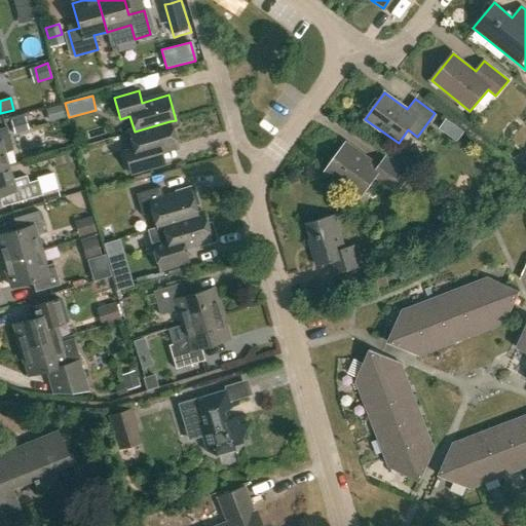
[(49,109),(52,121),(65,118),(61,105),(49,109)]
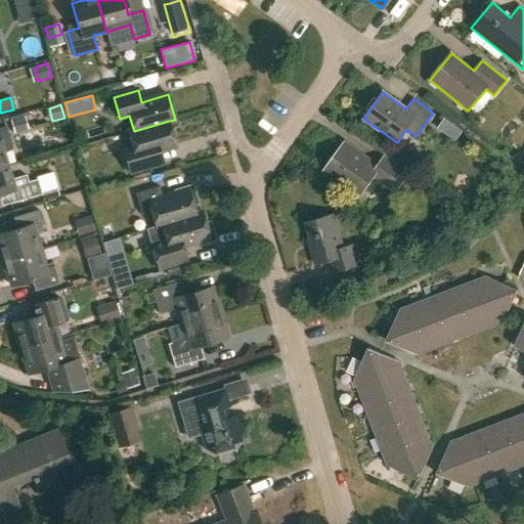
[(13,132),(28,128),(24,116),(10,120),(13,132)]
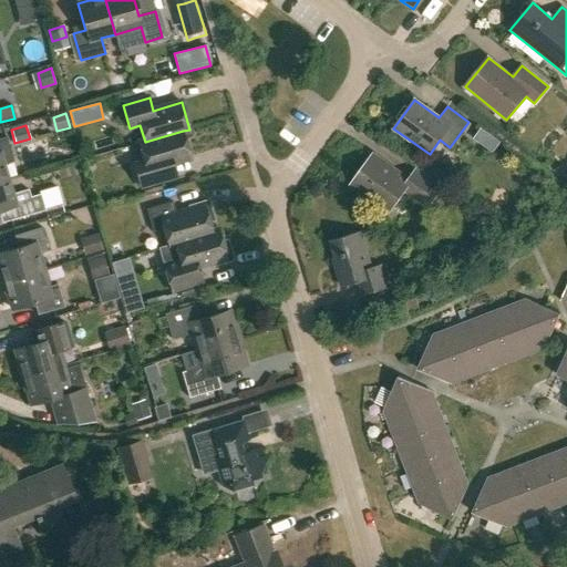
[(490,150),(497,140),(481,127),(473,137),(490,150)]
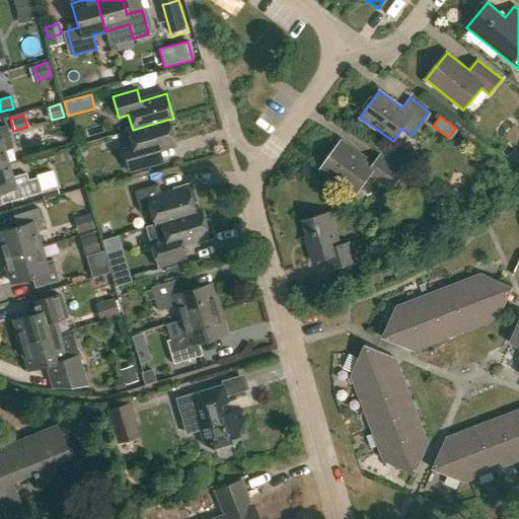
[(123,150),(129,169),(130,174),(164,164),(159,148),(174,144),(167,120),(133,130),(127,132),(132,147),(123,150)]
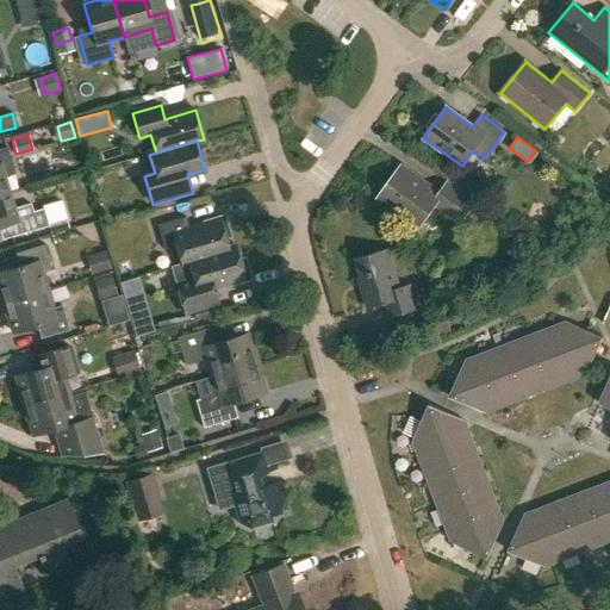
[(0,195),(8,194),(4,179),(14,175),(6,149),(0,150),(0,195)]
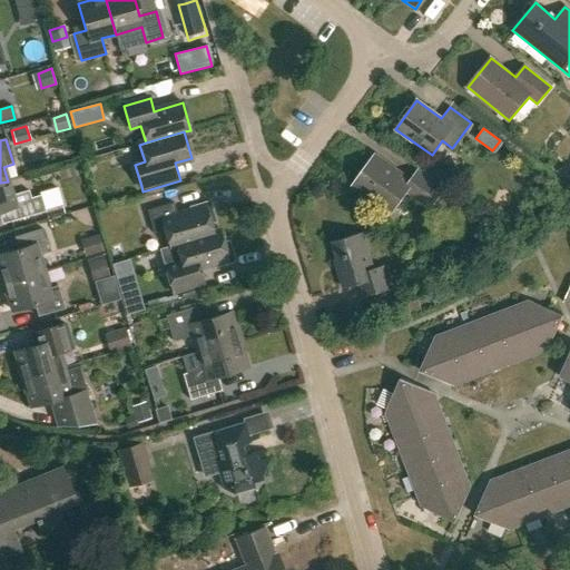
[(410,183),(375,157),(355,185),(391,212),(408,189),(431,206),(442,189),(418,173),(410,183)]
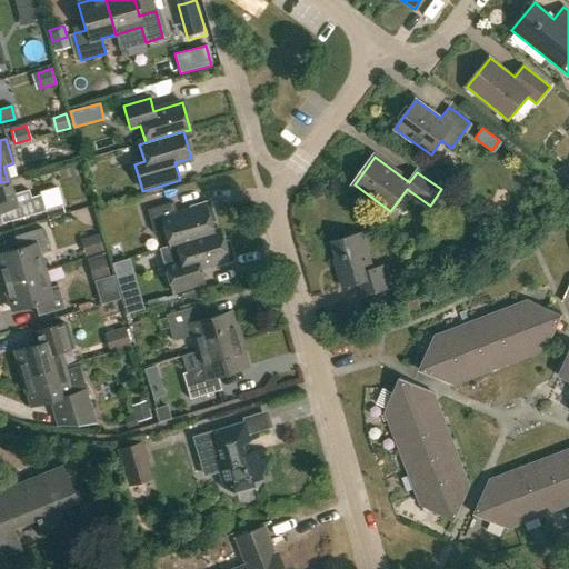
[(8,223),(33,216),(46,212),(40,195),(30,198),(28,190),(12,195),(8,181),(0,182),(0,212),(5,211),(8,223)]
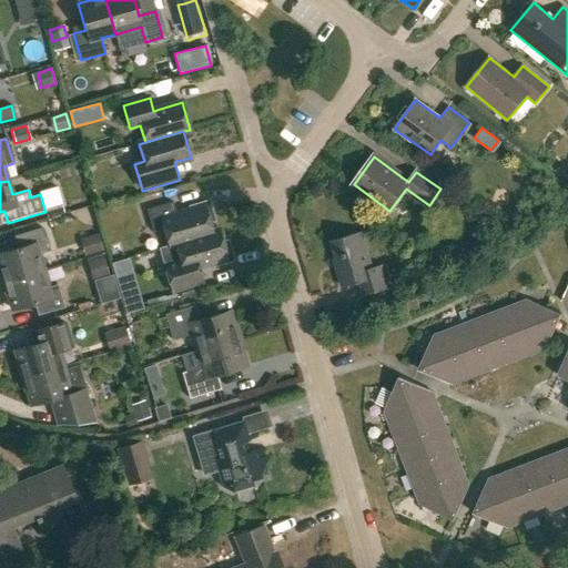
[(62,189),(42,192),(46,211),(66,208),(62,189)]
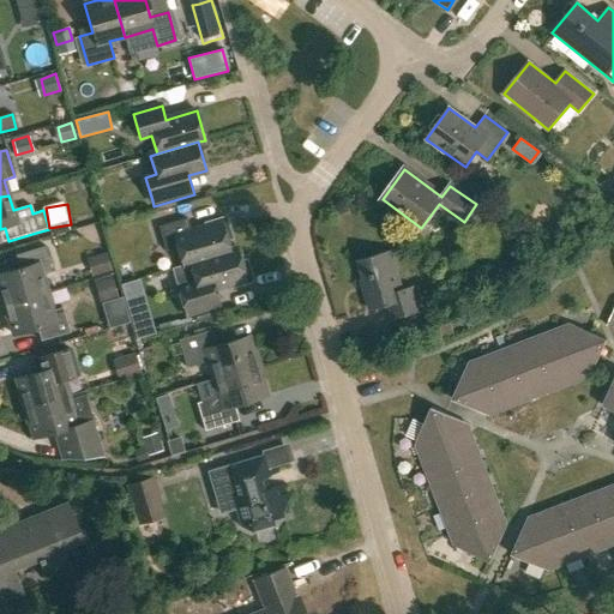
[(184,265),(190,264),(240,248),(239,246),(232,248),(228,238),(233,235),(226,215),(205,222),(206,227),(192,233),(187,218),(160,227),(167,251),(178,248),(184,265)]
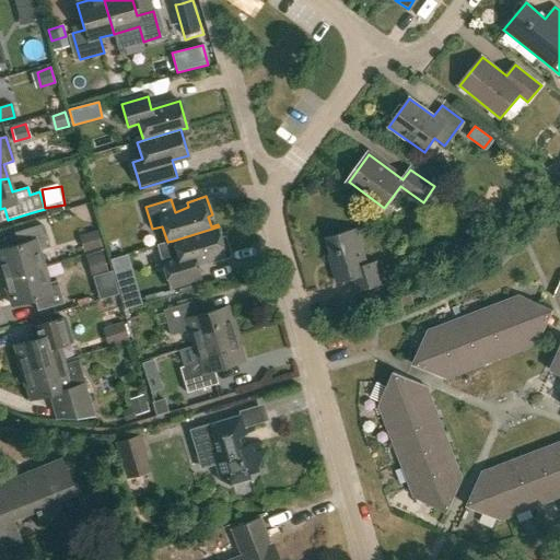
[(464,220),(469,211),(454,200),(447,210),(464,220)]
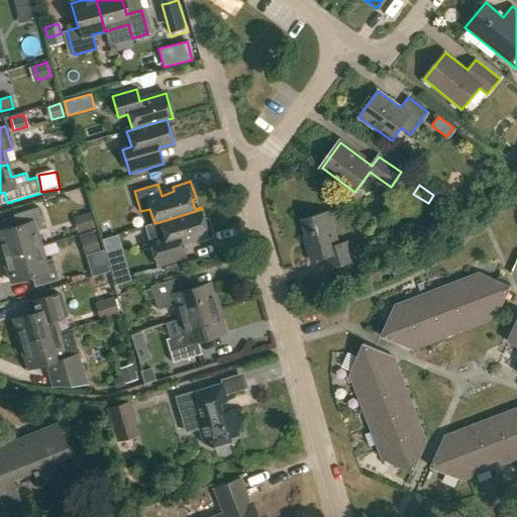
[(0,240),(5,256),(39,245),(35,230),(44,228),(38,207),(14,214),(17,225),(0,229),(0,240)]
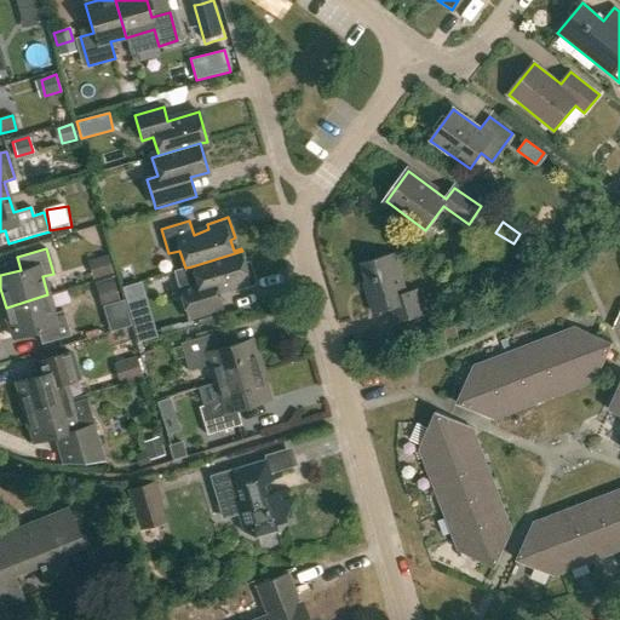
[(246,262),(242,251),(191,267),(185,268),(173,271),(179,290),(178,290),(187,321),(224,310),(217,290),(235,283),(237,287),(257,280),(250,259),(246,262)]
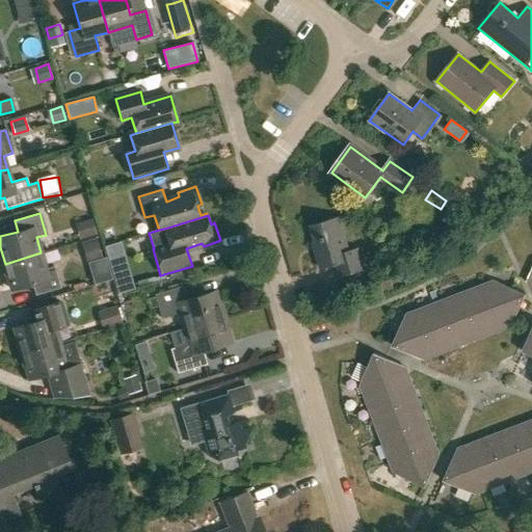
[(342,276),(367,269),(360,247),(348,251),(339,217),(312,225),(319,250),(317,251),(322,269),(338,264),(342,276)]
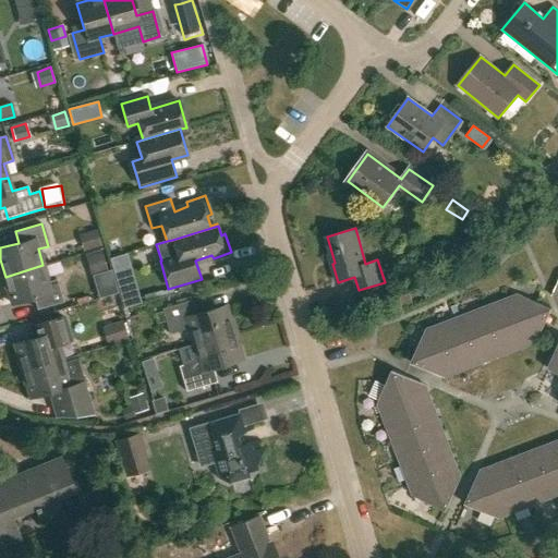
[(80,235),(84,252),(102,246),(97,230),(80,235)]
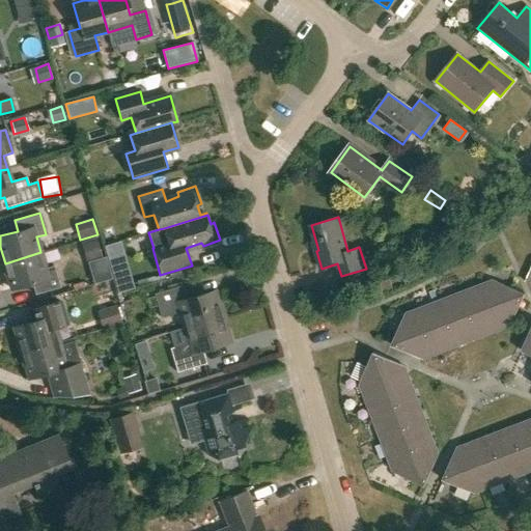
[(81,243),(87,266),(104,261),(98,239),(81,243)]
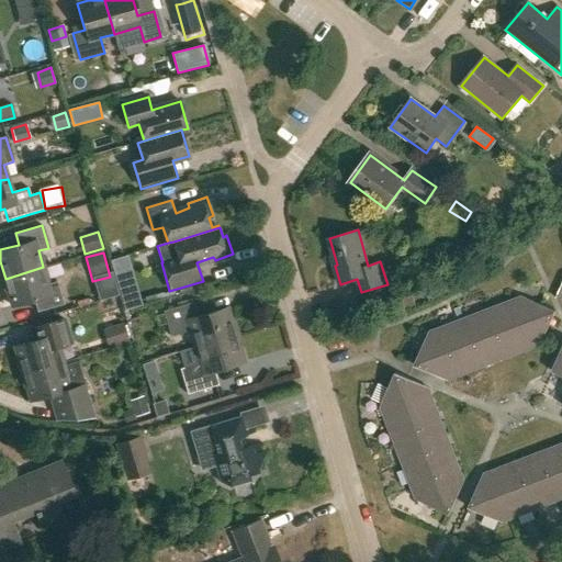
[(43,267),(6,279),(13,306),(35,300),(38,312),(65,304),(62,291),(52,294),(43,267)]
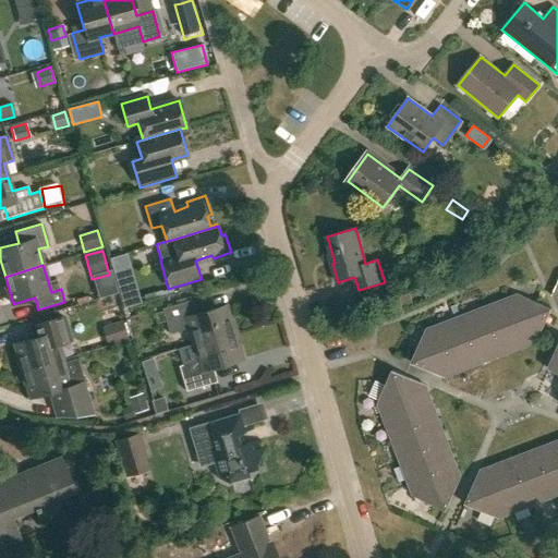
[(557,282),(552,296),(557,299),(557,346),(548,370),(557,373),(557,282)]
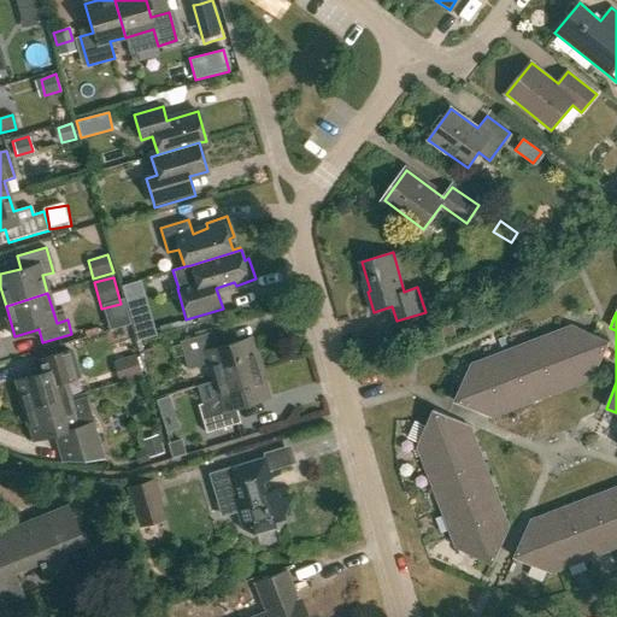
[(152,334),(147,319),(131,324),(136,339),(152,334)]
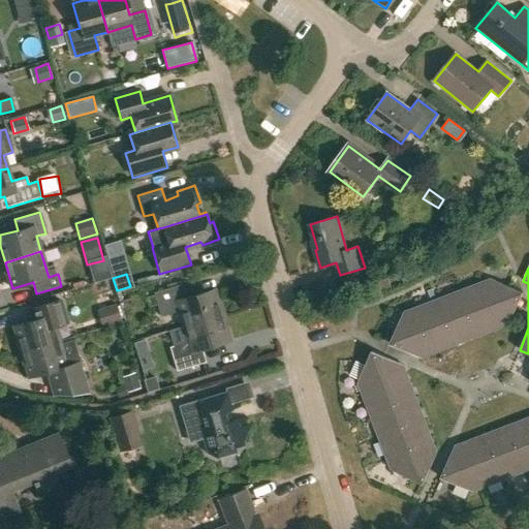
[(523,293),(492,279),(404,313),(390,344),(414,355),(512,317),(523,293)]
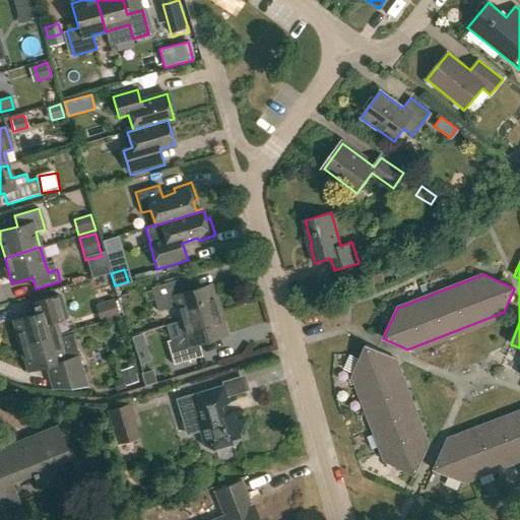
[(181,320),(220,309),(212,283),(185,291),(181,278),(152,287),(159,310),(177,305),(181,320)]
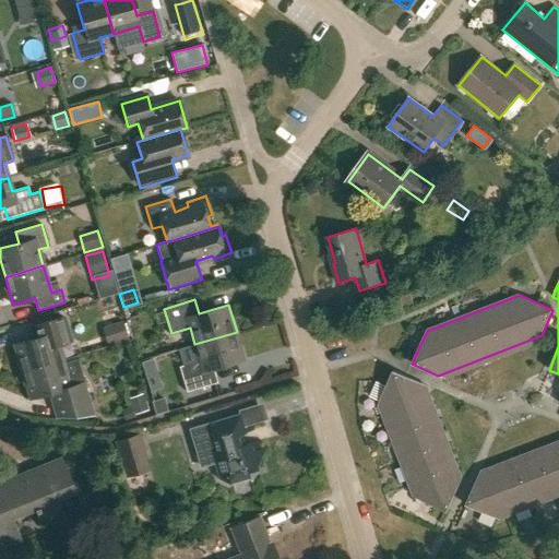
[(61,359),(57,345),(72,341),(64,317),(33,325),(37,337),(16,344),(24,370),(61,359)]
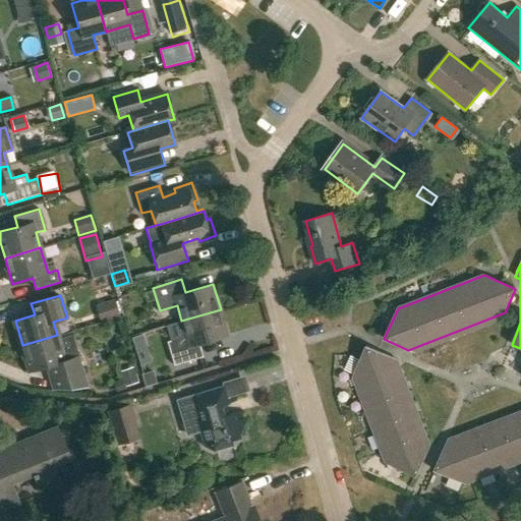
[(115,302),(101,307),(105,321),(119,315),(115,302)]
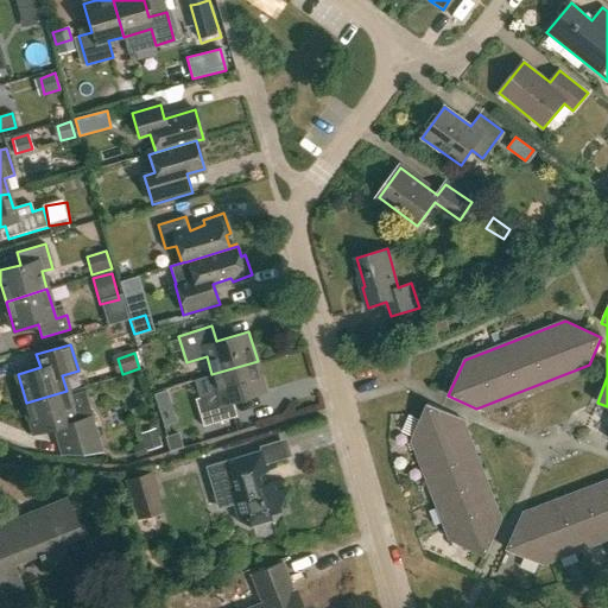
[(258,361),(211,374),(217,392),(196,398),(204,425),(238,416),(233,400),(266,390),(258,361)]
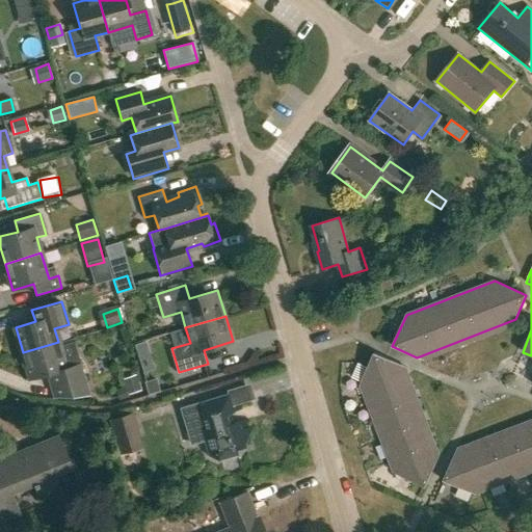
[(89,396),(77,353),(73,338),(58,342),(23,352),(30,379),(46,374),(53,399),(89,396)]
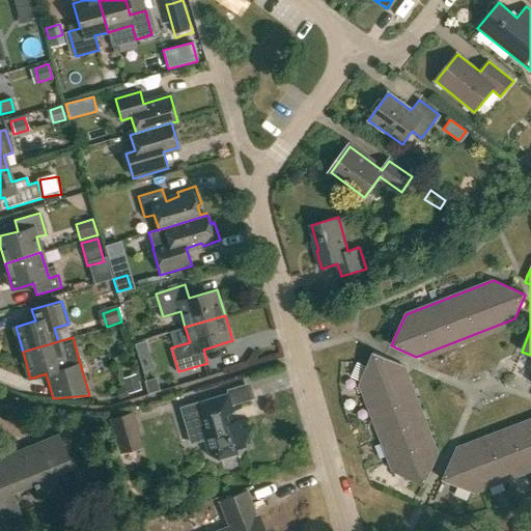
[(133,346),(136,355),(148,351),(145,342),(133,346)]
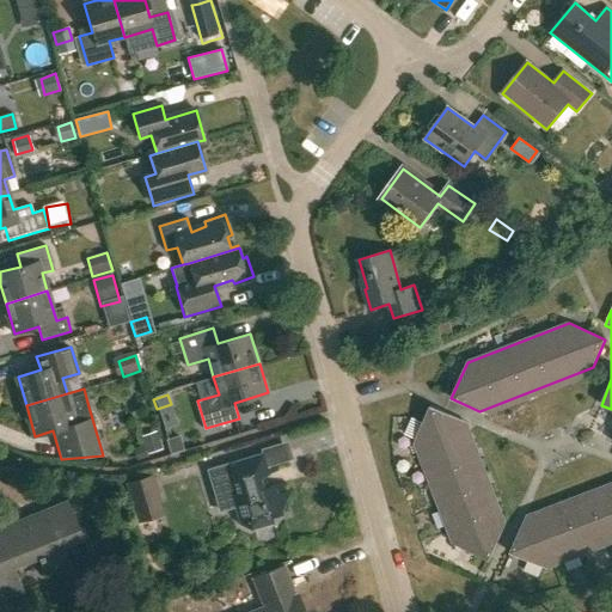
[(459,418),(432,407),(415,442),(454,544),(490,561),(502,533),(459,418)]
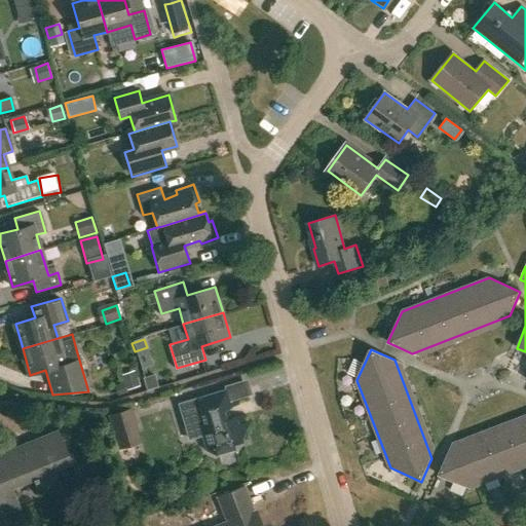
[(123,382),(113,386),(116,396),(140,387),(134,371),(121,375),(123,382)]
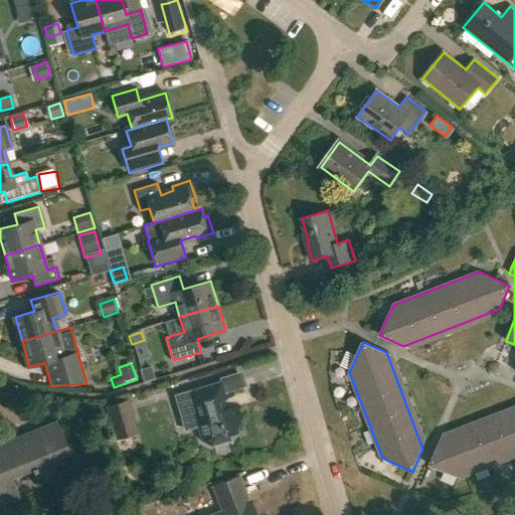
[(153,372),(151,367),(139,371),(142,380),(143,383),(155,379),(154,377),(153,372)]
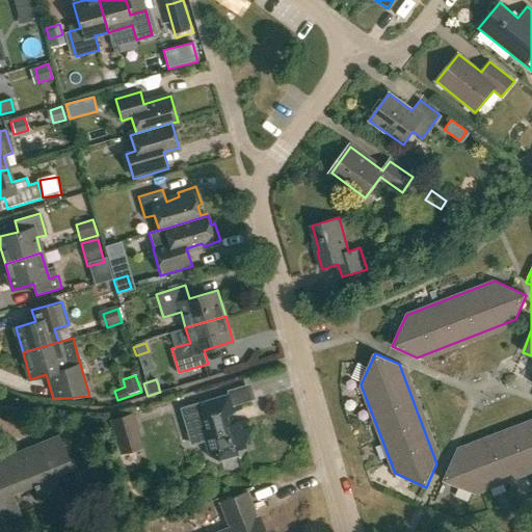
[(246,448),(239,422),(233,424),(230,414),(241,409),(240,404),(231,406),(228,395),(197,403),(179,408),(189,446),(204,442),(208,457),(217,461),(238,455),(237,451),(246,448)]
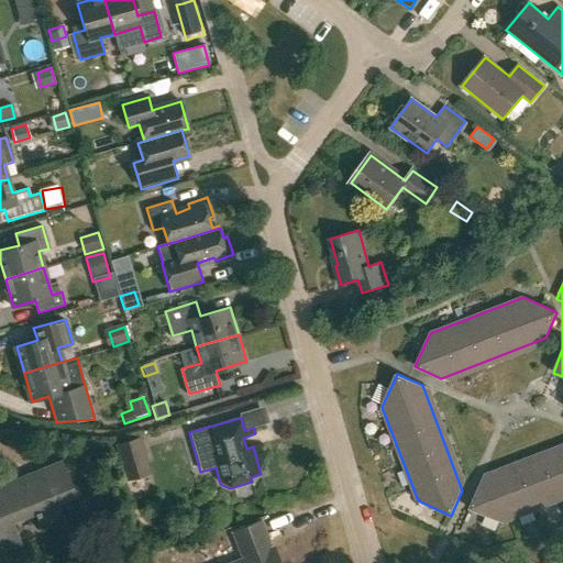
[(142,438),(117,444),(127,482),(152,475),(142,438)]
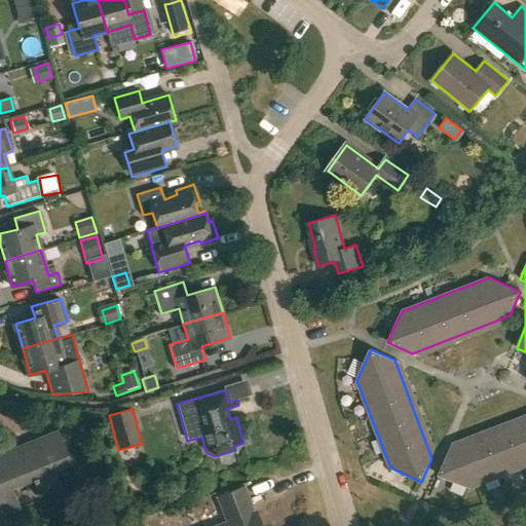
[(525,421),(449,451),(439,476),(470,489),(525,467),(525,421)]
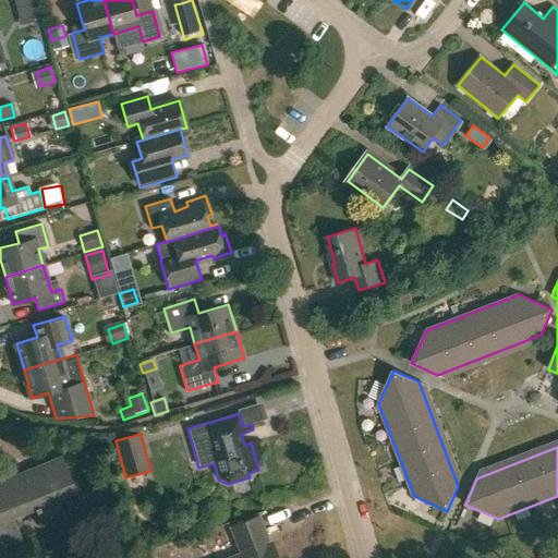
[(62,458),(0,483),(0,546),(1,549),(22,541),(13,519),(35,509),(43,526),(63,518),(56,500),(76,493),(62,458)]
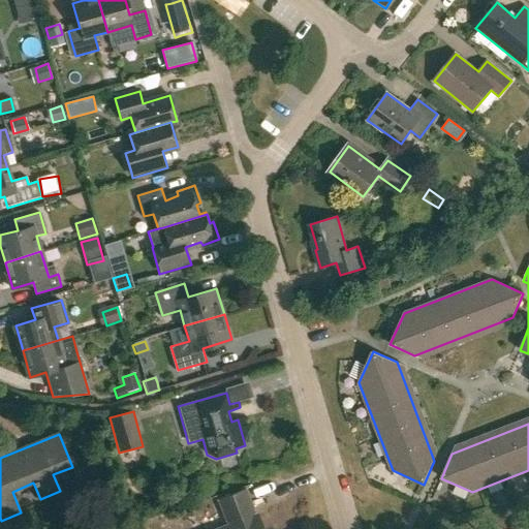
[(255,516),(245,489),(218,500),(228,526),(220,528),(263,528),(258,515),(255,516)]
